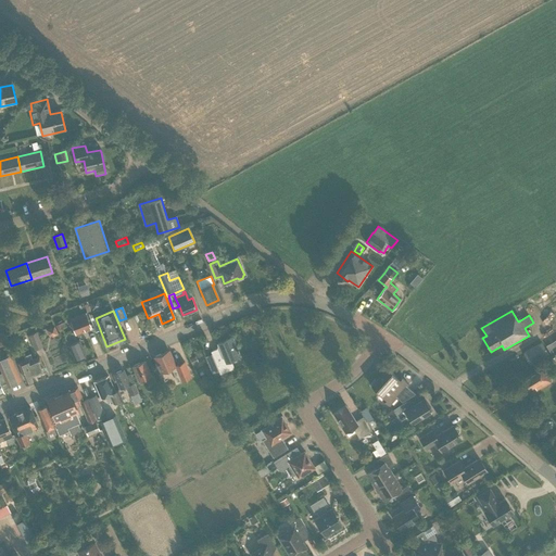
[(92,329),(86,315),(70,321),(75,336),(92,329)]
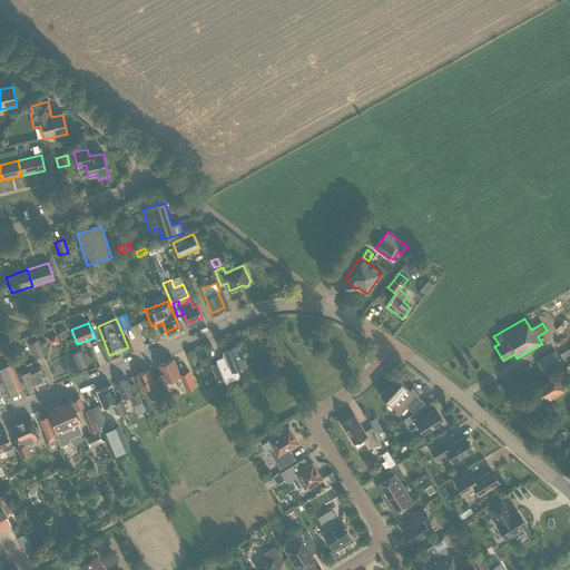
[(59,343),(56,334),(47,337),(49,343),(55,345),(59,343)]
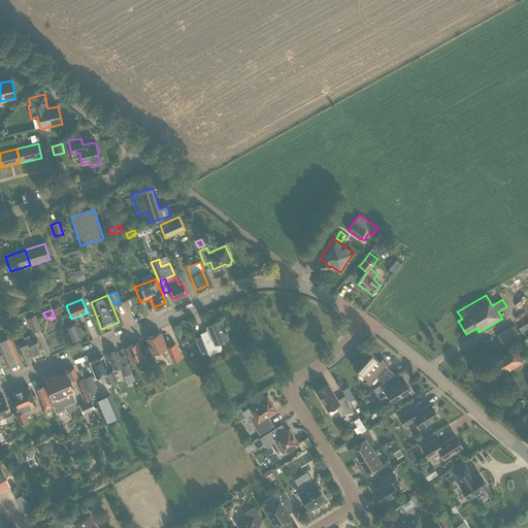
[(33,332),(40,329),(35,316),(28,319),(33,332)]
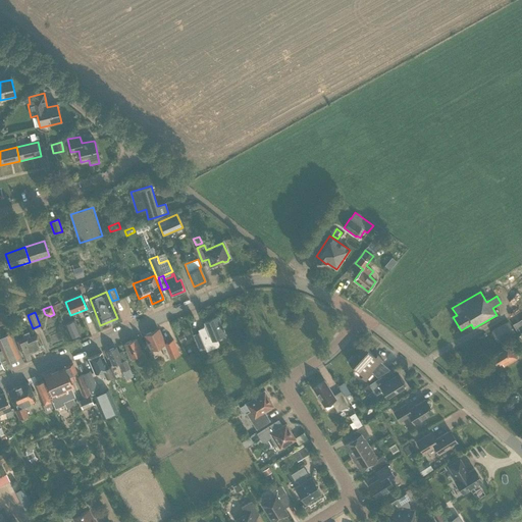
[(68,312),(60,315),(70,338),(81,333),(74,319),(72,320),(68,312)]
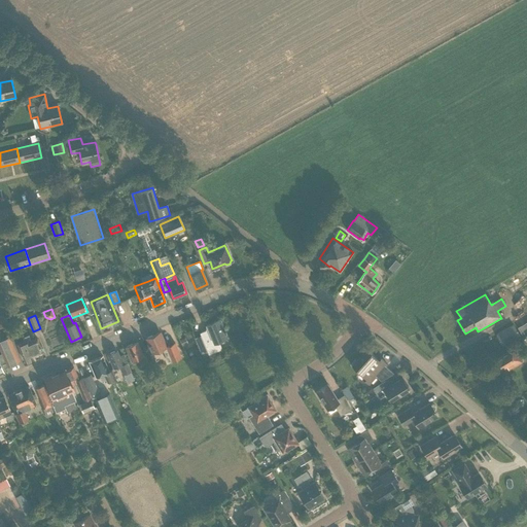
[(227,338),(220,319),(206,325),(208,329),(200,332),(209,354),(220,350),(221,347),(218,341),(227,338)]
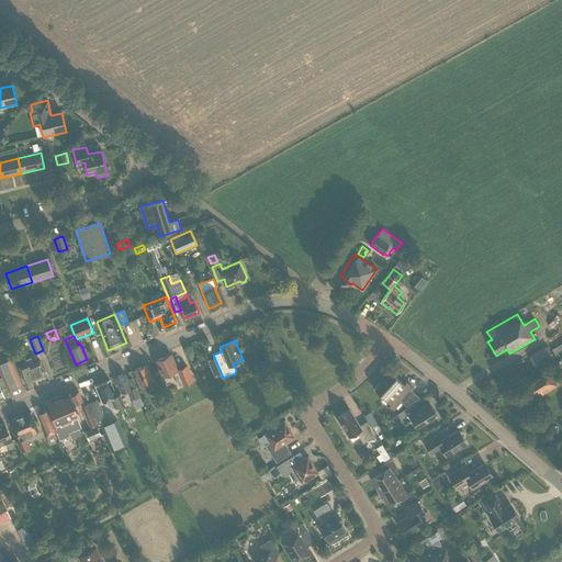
[(561,356),(561,344),(551,350),(557,359),(561,356)]
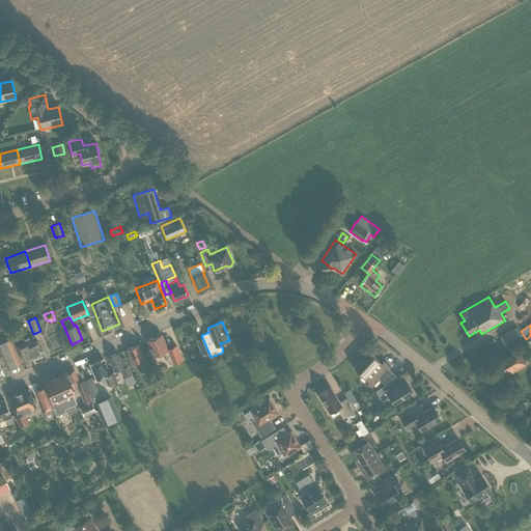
[(56,326),(37,334),(47,355),(65,346),(56,326)]
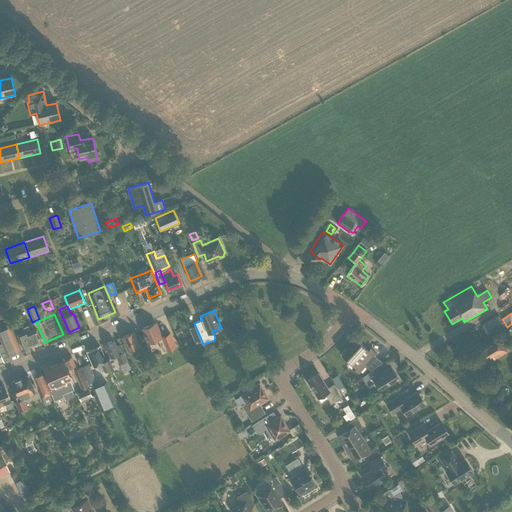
[(489,336),(505,327),(499,316),(482,325),(489,336)]
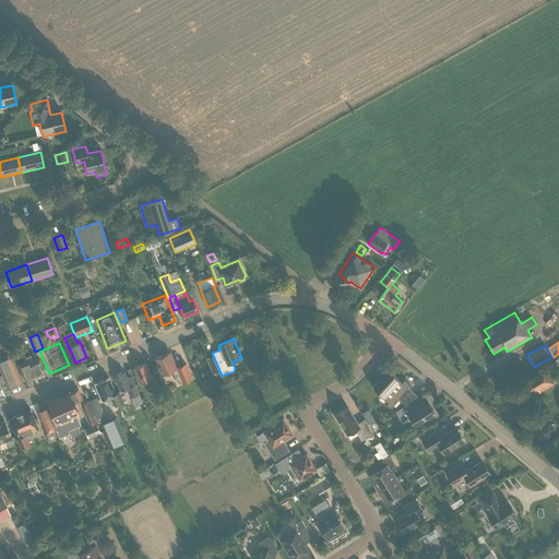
[(186,364),(176,367),(169,353),(154,359),(158,368),(162,376),(173,370),(177,381),(178,383),(181,382),(182,383),(192,379),(186,364)]
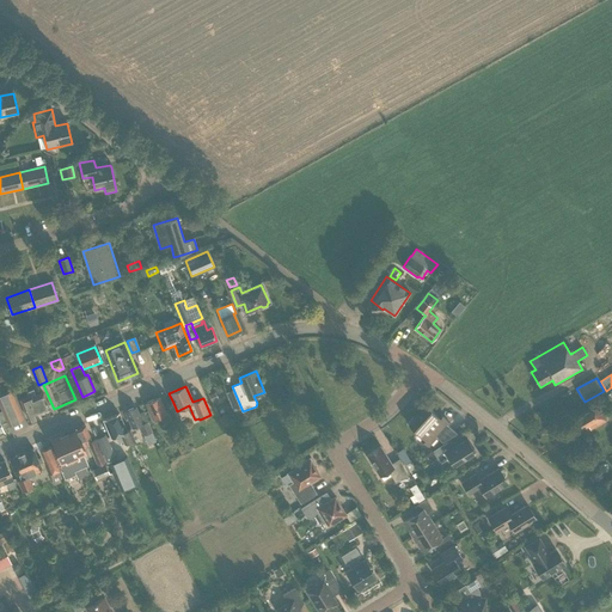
[(0,404),(2,410),(0,411),(0,433),(4,432),(0,422),(0,421),(6,418),(8,426),(23,420),(11,391),(0,395),(0,404)]
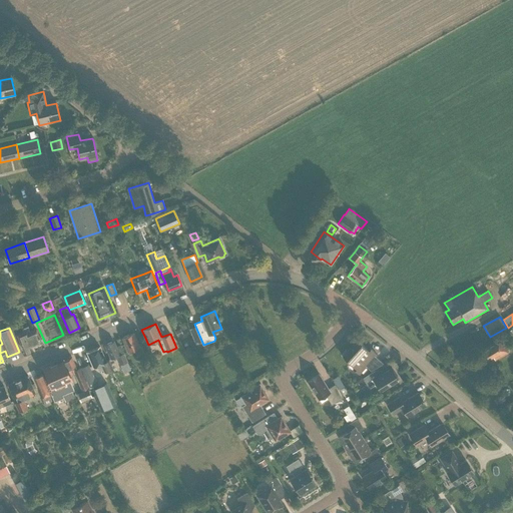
[(31,347),(41,343),(36,329),(30,332),(29,330),(17,335),(24,352),(26,352),(27,353),(30,352),(31,349),(32,349),(31,347)]
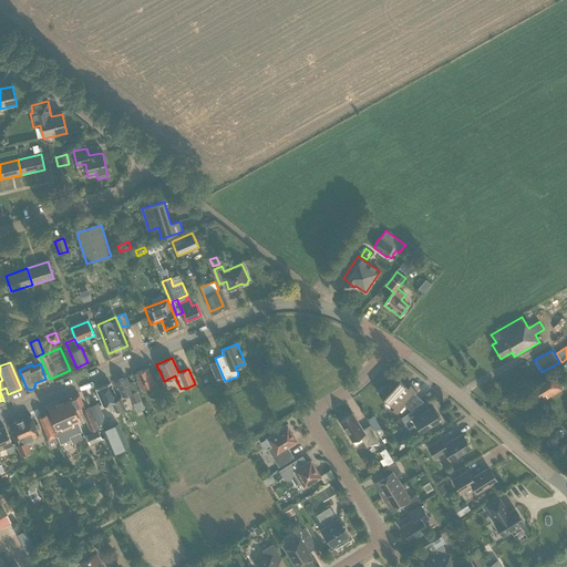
[(156,394),(160,392),(157,387),(156,383),(154,384),(147,368),(135,373),(142,389),(147,387),(152,395),(153,398),(157,397),(156,394)]
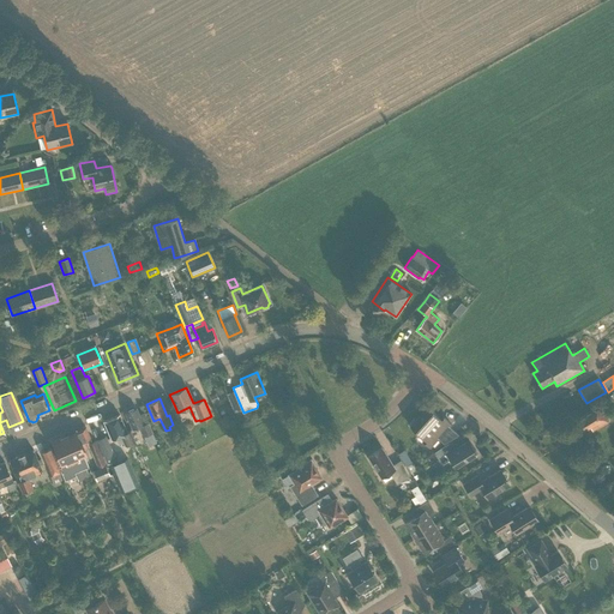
[(594,429),(607,422),(599,407),(578,419),(584,431),(591,426),(594,429)]
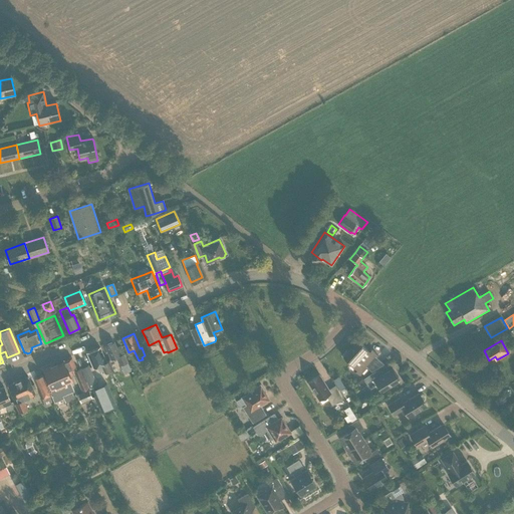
[(366,367),(371,371),(383,364),(375,357),(376,355),(376,354),(371,350),(369,352),(357,341),(348,352),(346,350),(341,355),(355,368),(353,370),(358,374),(359,375),(366,367)]
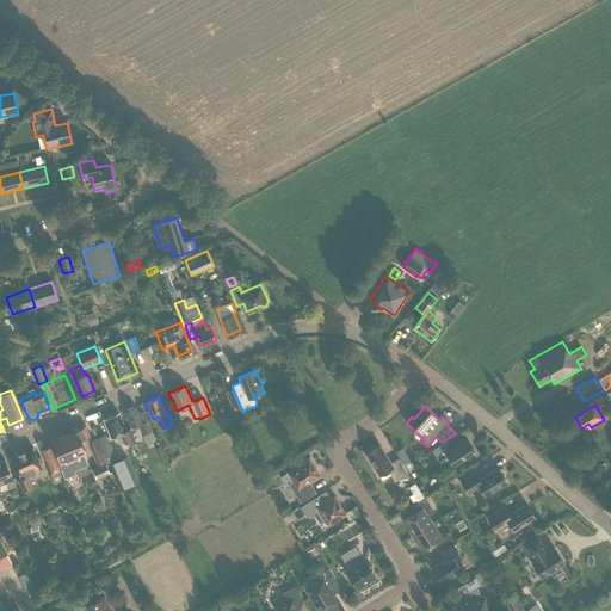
[(154,438),(152,431),(143,412),(139,414),(135,407),(124,411),(131,427),(139,425),(146,442),(154,438)]
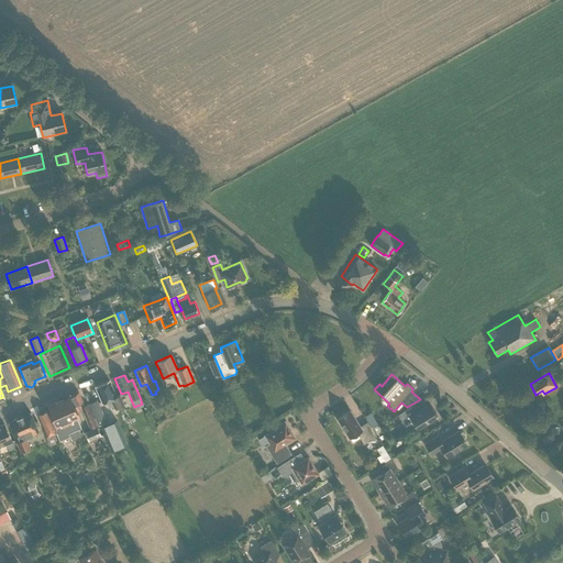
[(119,395),(116,396),(109,382),(96,387),(102,403),(106,401),(108,406),(112,404),(114,408),(123,405),(119,395)]
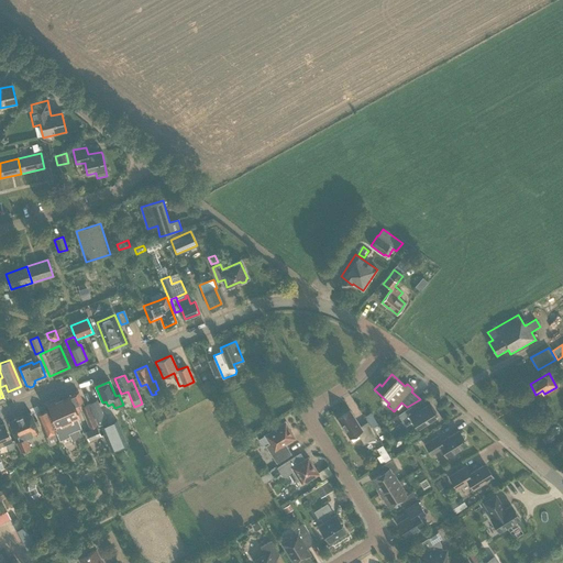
[(55,421),(52,422),(56,433),(59,441),(69,437),(72,441),(81,437),(78,429),(80,429),(76,419),(78,418),(77,414),(83,411),(80,407),(84,406),(78,393),(48,406),(55,421)]
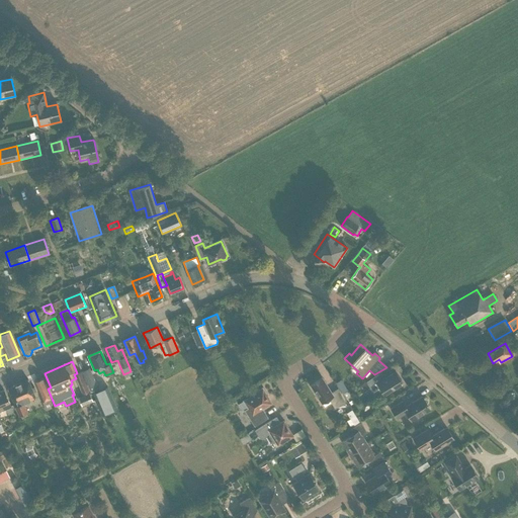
[(97,389),(89,368),(81,371),(90,392),(97,389)]
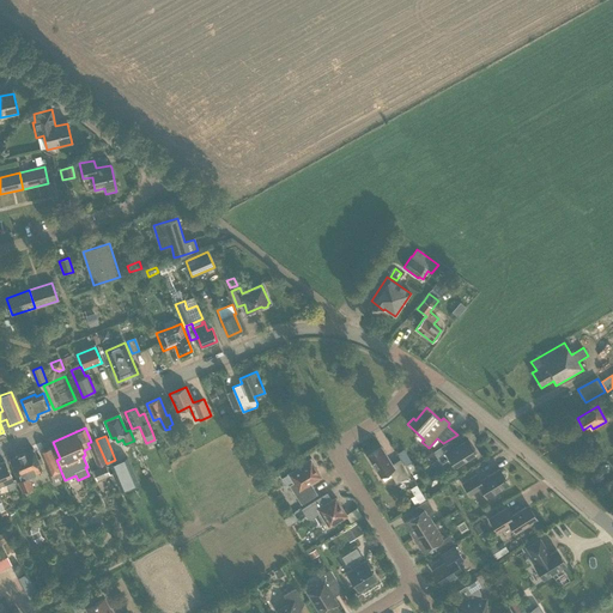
[(95,441),(91,442),(87,443),(90,448),(98,467),(105,465),(95,441)]
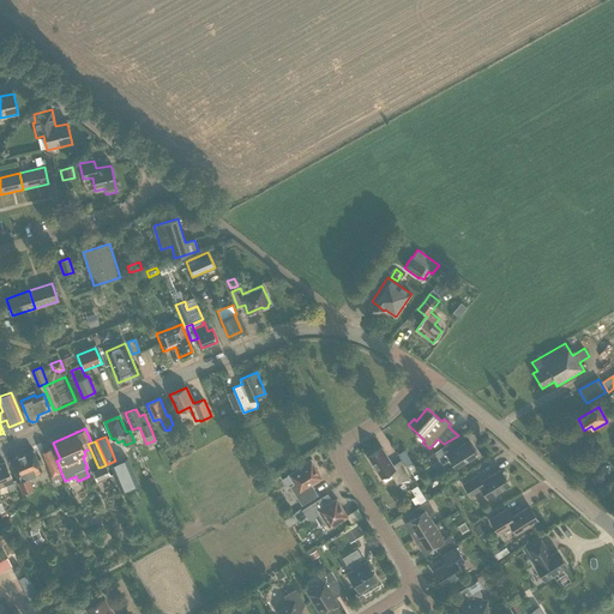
[(185,441),(176,445),(181,457),(190,453),(185,441)]
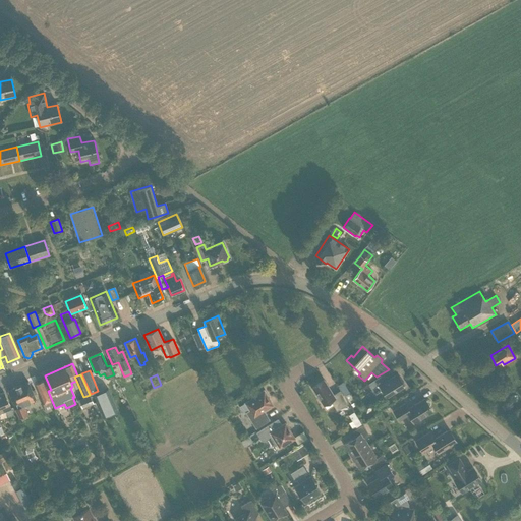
[(384,393),(387,398),(405,387),(398,374),(387,382),(383,375),(367,385),(375,397),(384,393)]
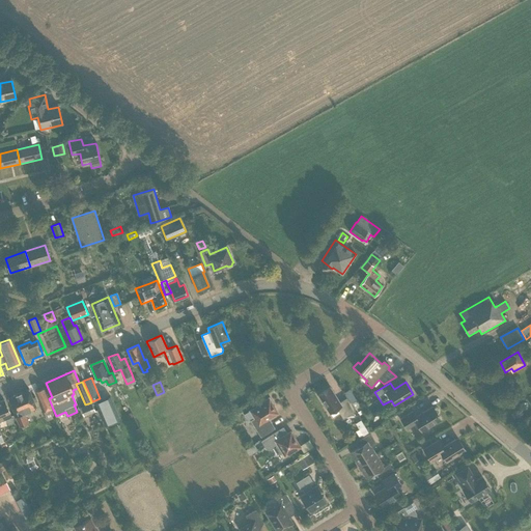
[(340,402),(330,387),(318,395),(330,414),(337,409),(343,419),(356,412),(347,398),(340,402)]
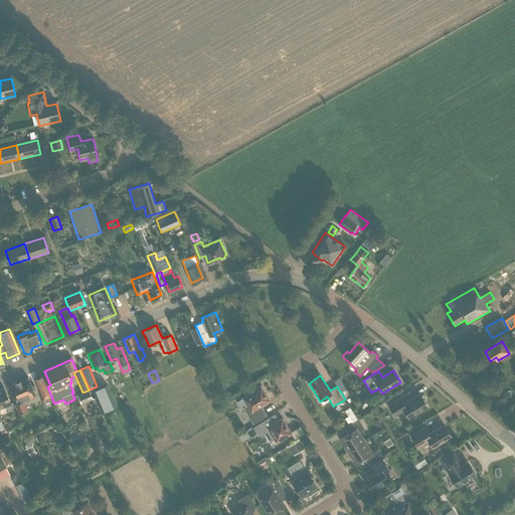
[(42,399),(50,396),(51,396),(47,386),(42,376),(34,379),(42,399)]
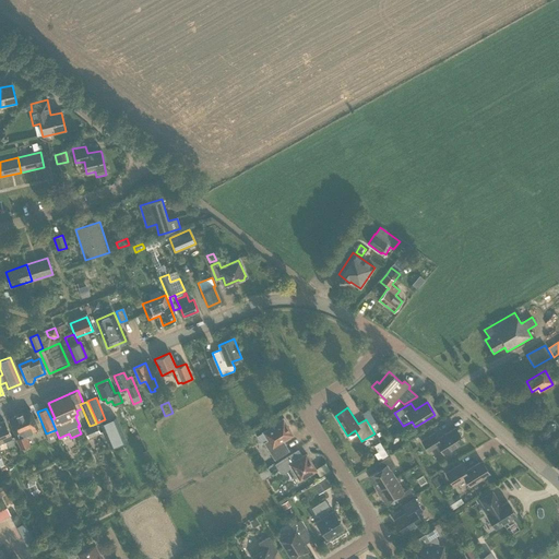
[(25,435),(38,429),(30,409),(8,419),(20,448),(30,444),(25,435)]
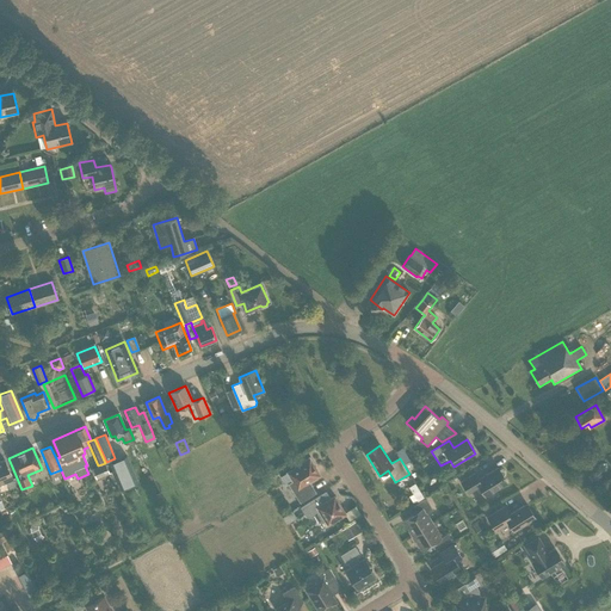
[(403,464),(409,461),(402,448),(396,451),(403,464)]
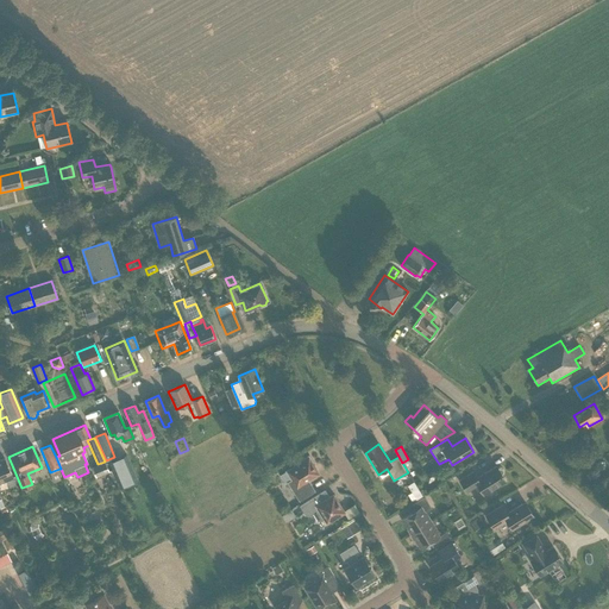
[(301,462),(287,471),(280,476),(284,484),(287,482),(299,501),(315,491),(308,481),(319,475),(313,465),(314,464),(309,456),(301,460),(301,462)]
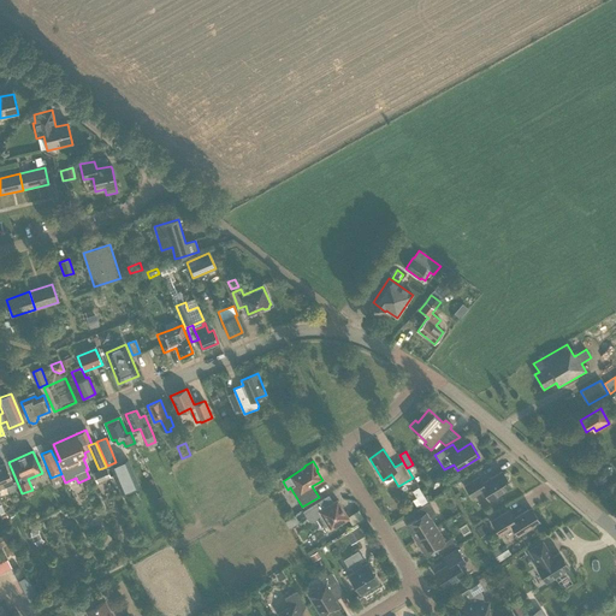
[(116,462),(107,466),(117,487),(124,484),(116,462)]
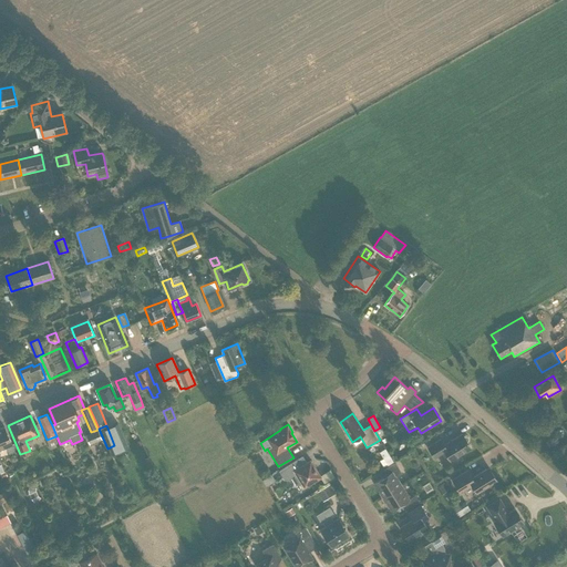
[(4,428),(0,429),(0,450),(6,447),(9,454),(14,452),(4,428)]
